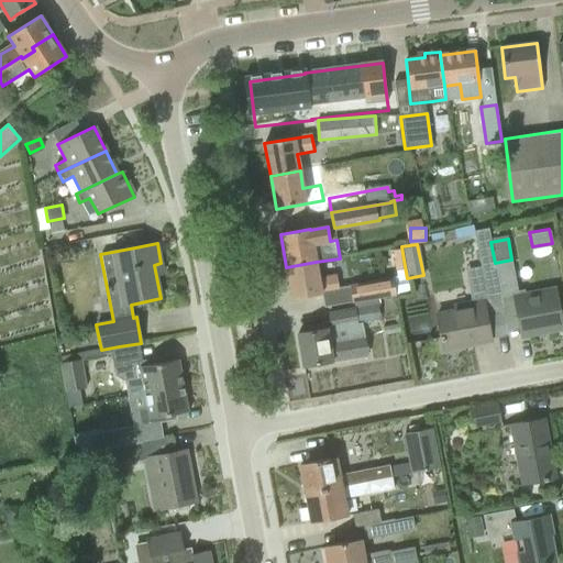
[(401,246),(392,249),(394,262),(404,260),(401,246)]
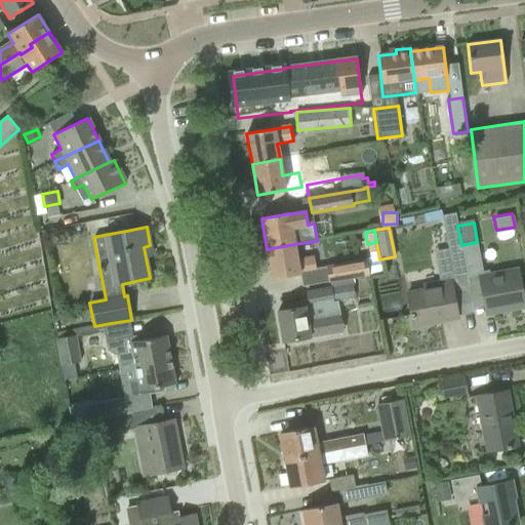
[(483,272),(477,242),(461,245),(462,255),(467,276),(483,273),(483,272)]
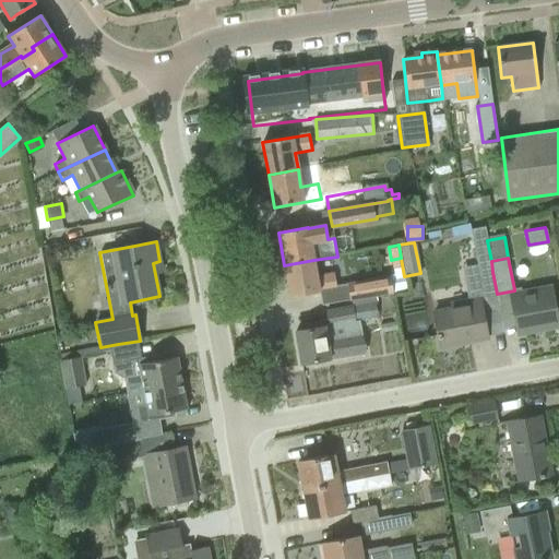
[(313,260),(284,265),(289,298),(336,289),(333,274),(317,277),(313,260)]
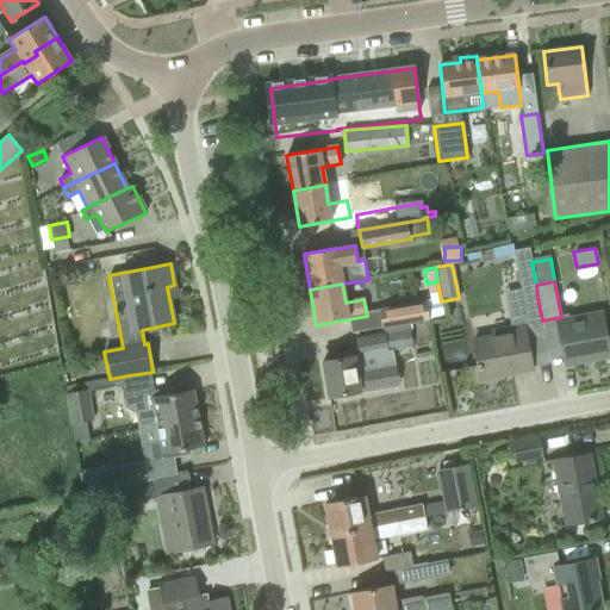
[(512,335),(473,342),(480,380),(531,371),(526,340),(546,335),(545,329),(542,321),(537,297),(522,299),(508,312),(512,335)]
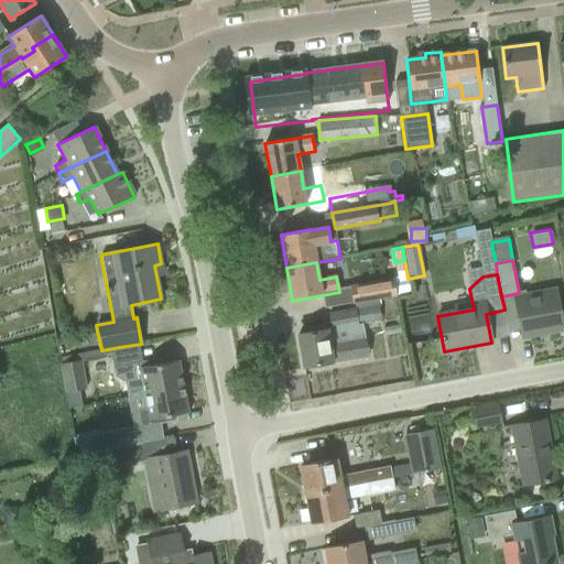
[(410,294),(408,279),(393,281),(396,296),(410,294)]
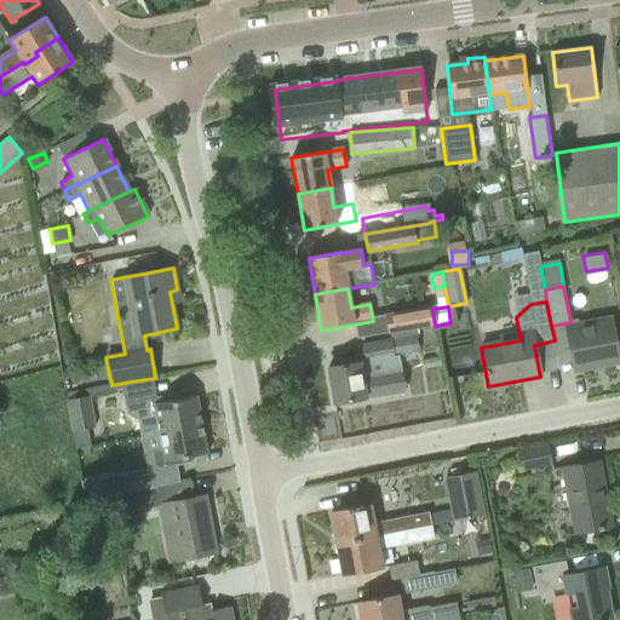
[(435,326),(432,309),(385,317),(388,334),(435,326)]
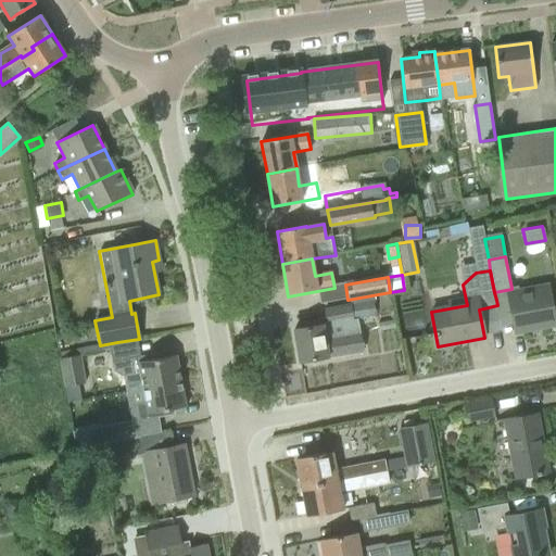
[(555,324),(551,303),(547,288),(519,293),(518,287),(512,288),(512,289),(494,292),(496,300),(508,298),(514,326),(535,323),(536,328),(555,324)]
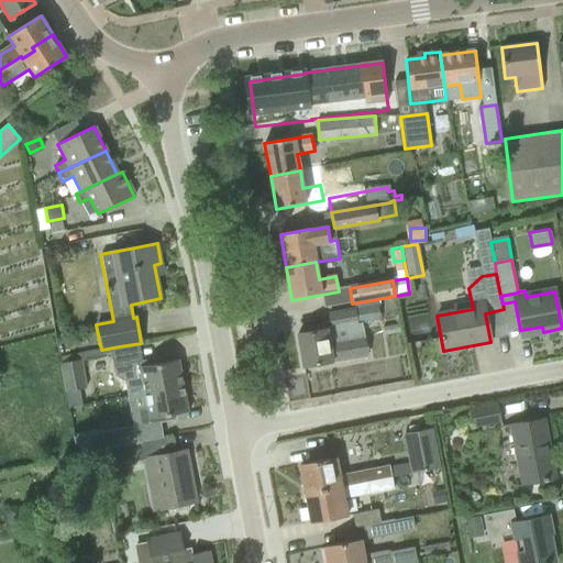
[(329,315),(331,330),(360,326),(356,310),(329,315)]
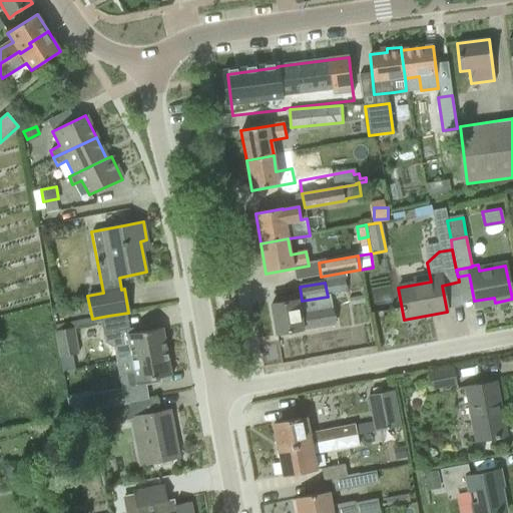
[(271,305),(277,335),(303,330),(303,329),(318,327),(316,312),(300,314),(298,300),(271,305)]
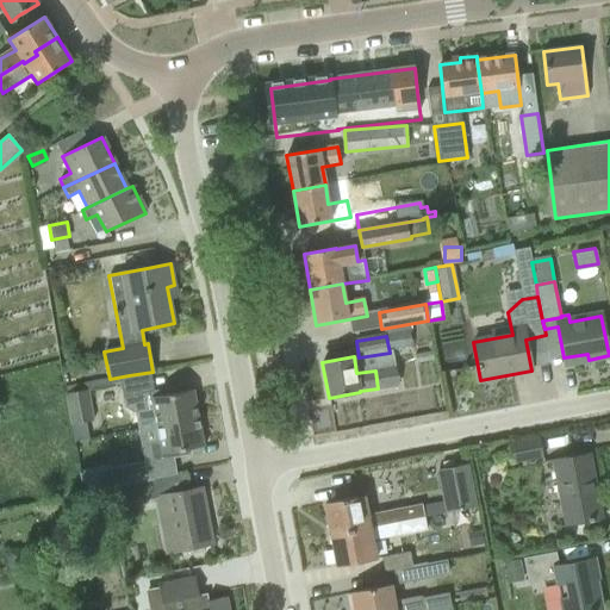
[(199,418),(194,390),(176,393),(175,387),(151,392),(124,397),(125,408),(135,415),(153,410),(156,427),(199,418)]
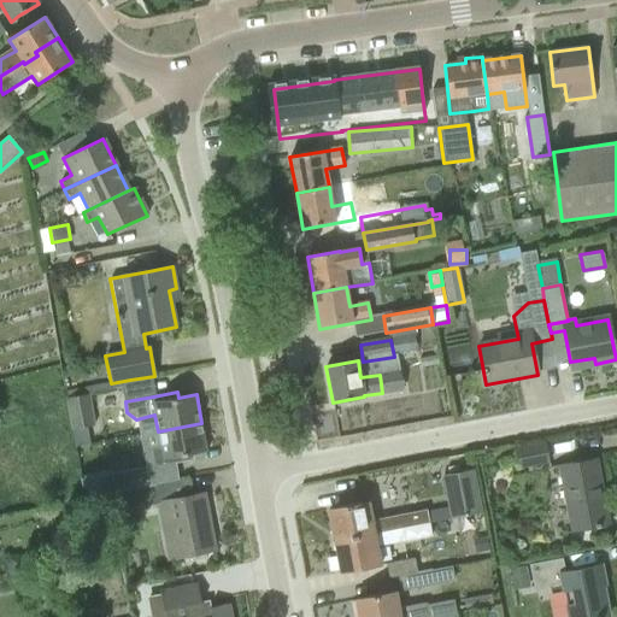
[(66,399),(72,429),(94,425),(89,394),(66,399)]
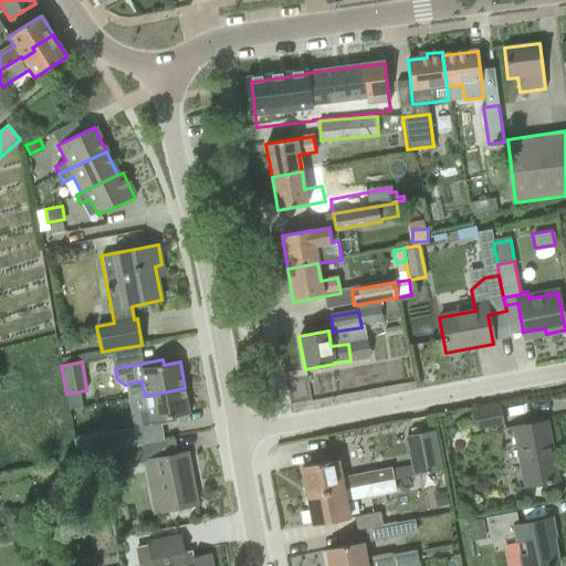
[(185,388),(145,396),(148,411),(139,413),(143,429),(153,427),(174,422),(173,417),(190,415),(185,388)]
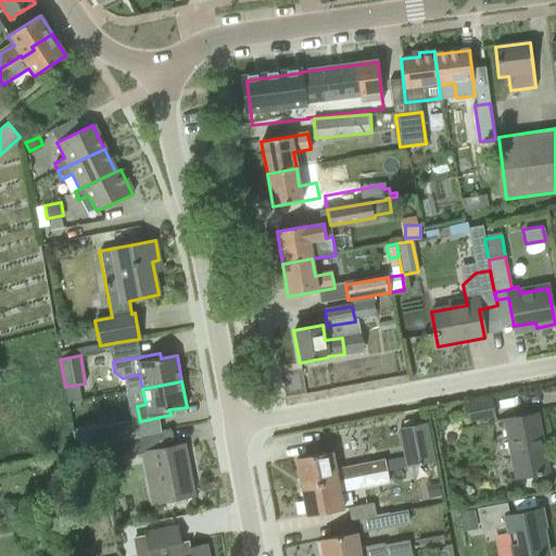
[(464,405),(467,422),(494,417),(491,400),(464,405)]
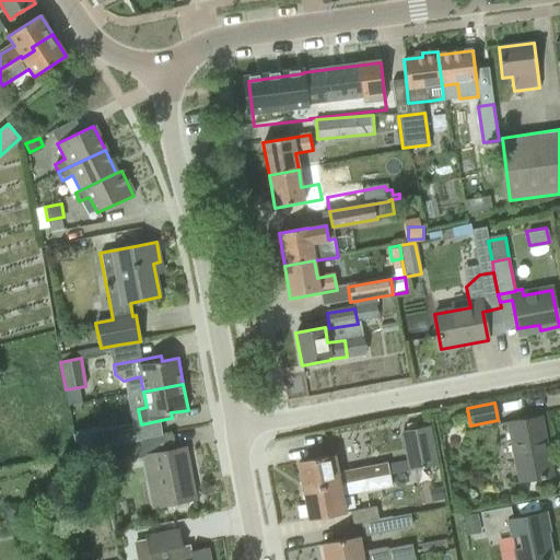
[(511,444),(518,485),(532,481),(552,477),(541,416),(506,422),(511,444)]
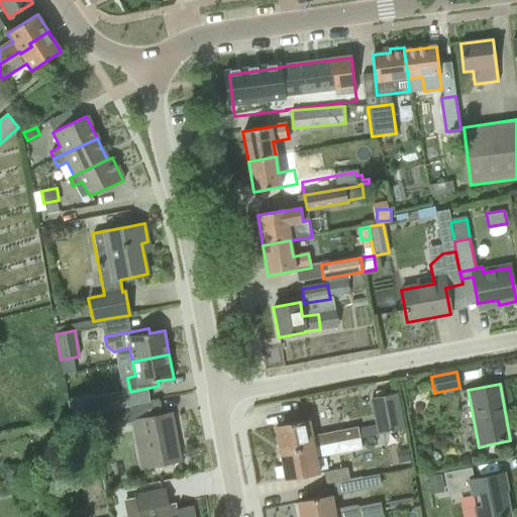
[(120,406),(118,394),(94,399),(96,411),(120,406)]
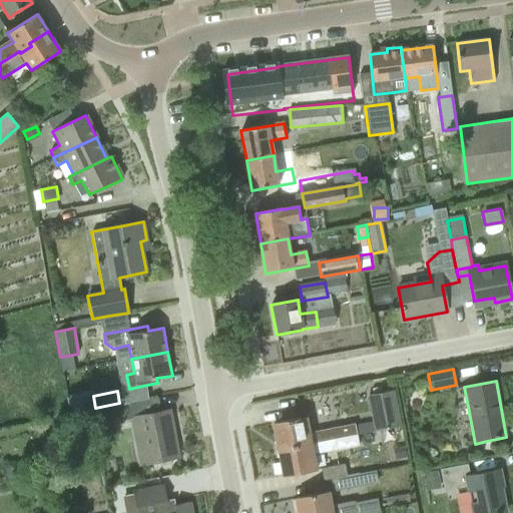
[(369,396),(375,430),(399,425),(392,391),(369,396)]
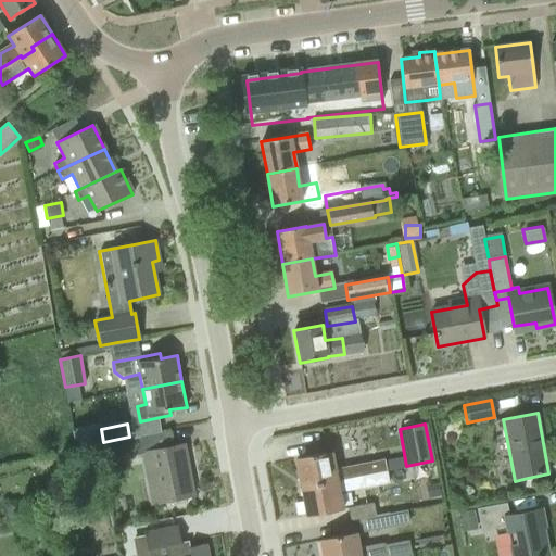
[(149,454),(159,504),(172,501),(192,496),(182,445),(171,447),(168,432),(116,442),(119,459),(149,454)]
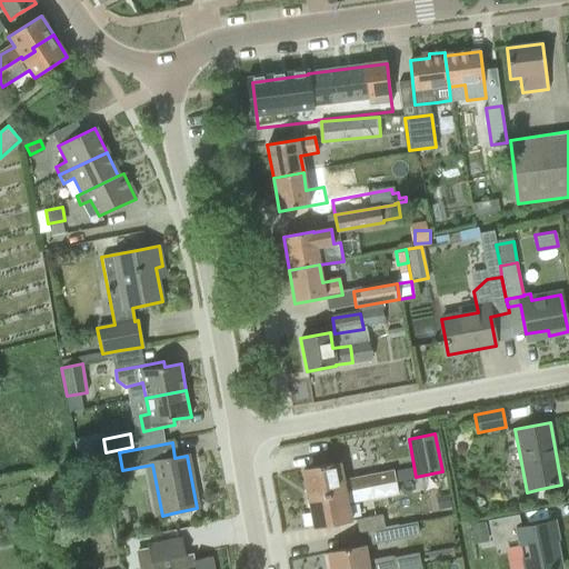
[(303,470),(309,499),(345,492),(345,491),(369,487),(369,488),(396,483),(393,471),(367,476),(342,481),(339,463),(303,470)]
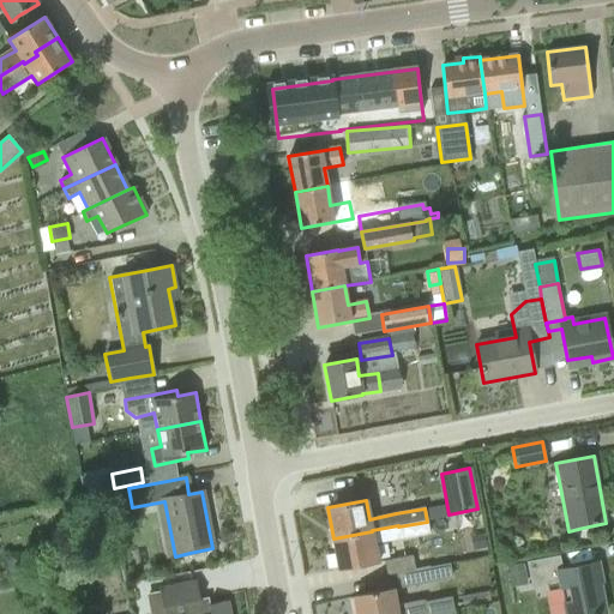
[(429,534),(427,522),(398,527),(401,540),(429,534)]
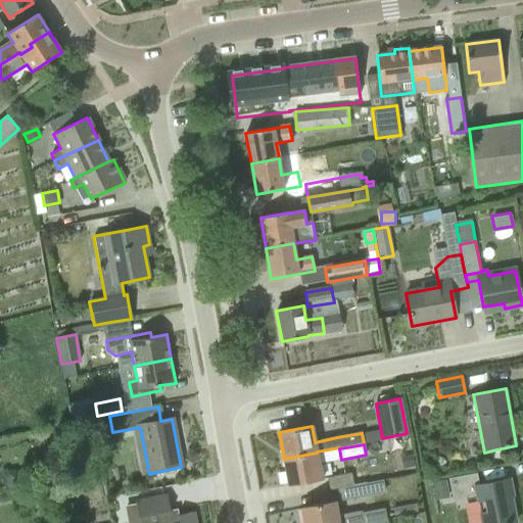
[(317,453),(284,459),(289,486),(322,479),(317,453)]
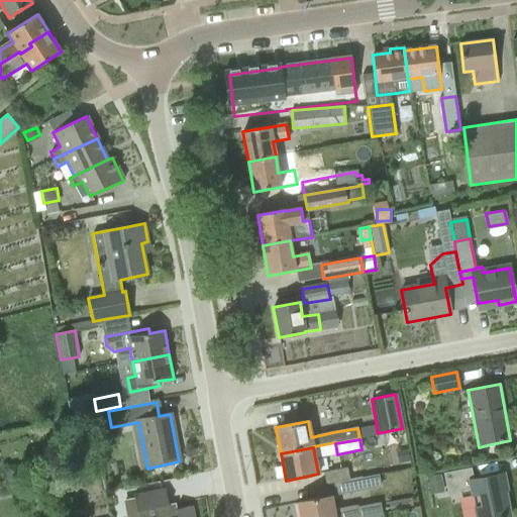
[(396,452),(398,463),(409,461),(407,450),(396,452)]
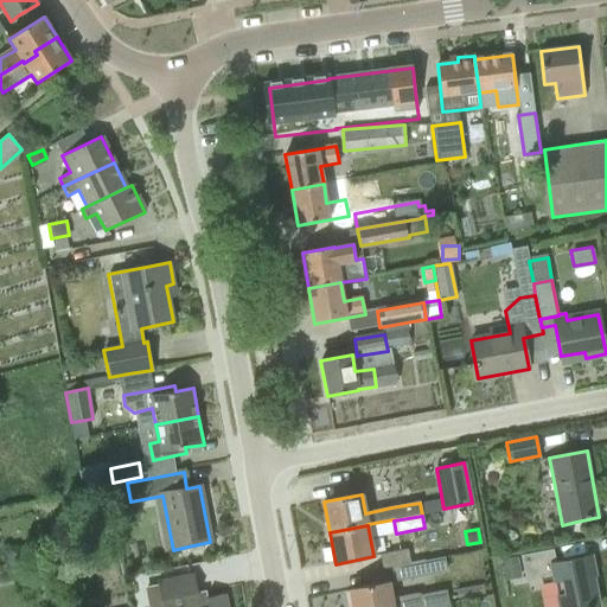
[(383,570),(391,568),(410,564),(408,550),(379,555),(383,570)]
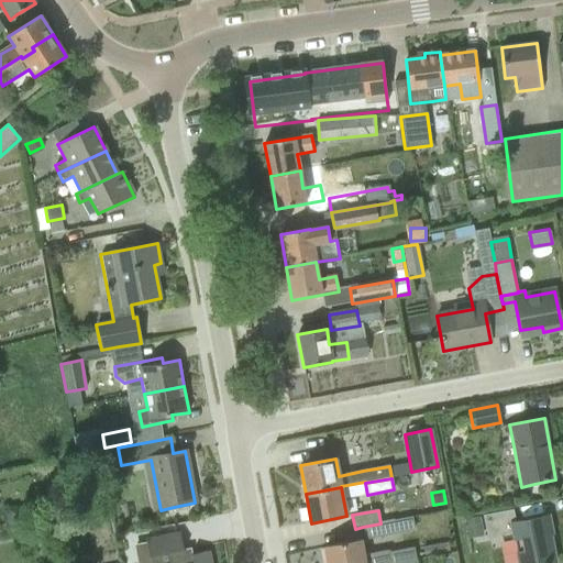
[(554,562),(545,517),(516,523),(512,510),(492,515),(483,517),(487,539),(512,533),(518,562),(554,562)]
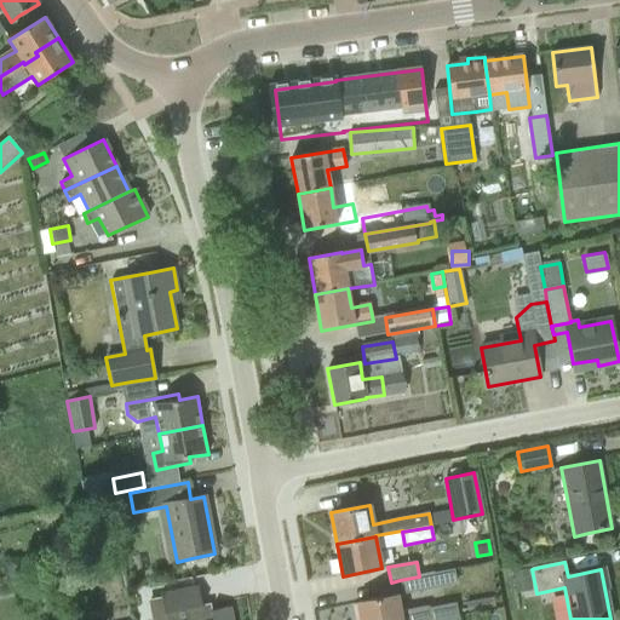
[(527,570),(510,573),(515,593),(530,590),(527,570)]
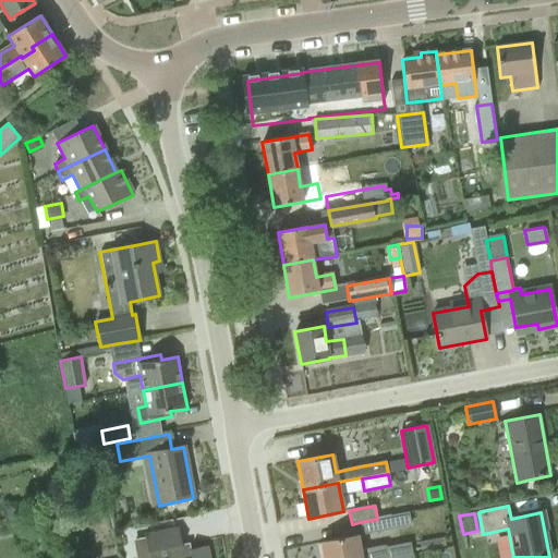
[(377,519),(360,522),(363,535),(392,530),(390,517),(377,519)]
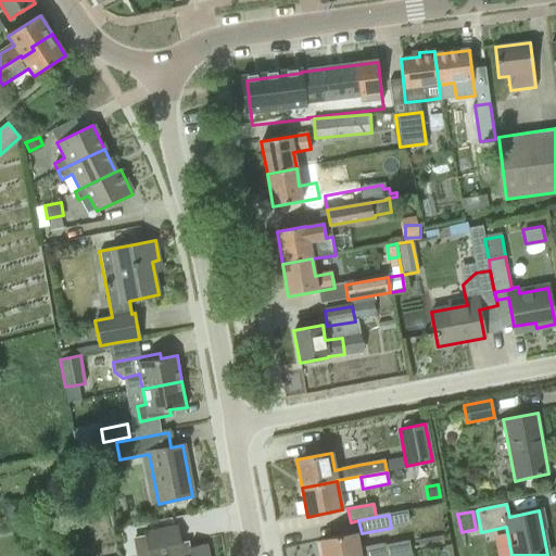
[(209,555),(206,544),(182,550),(178,526),(143,533),(147,550),(136,552),(136,555),(209,555)]
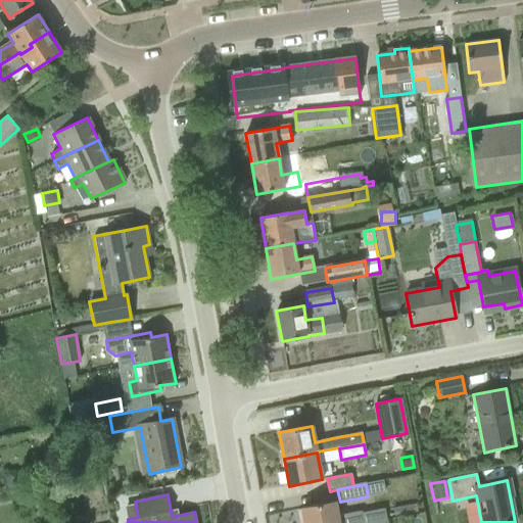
[(301,509),(303,522),(374,522),(386,521),(384,509),(361,513),(361,510),(337,515),(335,502),(301,509)]
